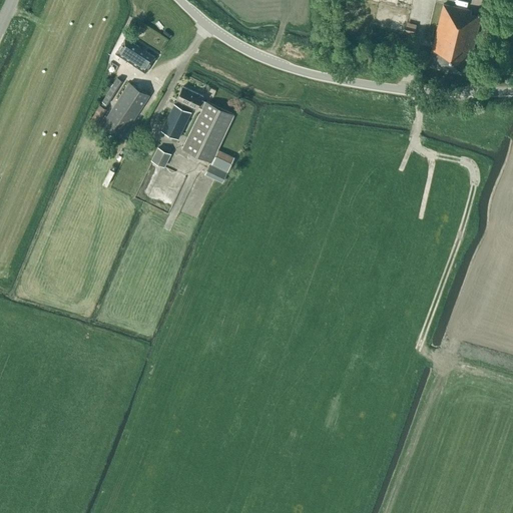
[(469,54),(471,55),(481,15),(471,13),(472,11),(443,4),(428,64),(438,67),(456,71),(467,73),(469,63),(467,62),(469,54)]
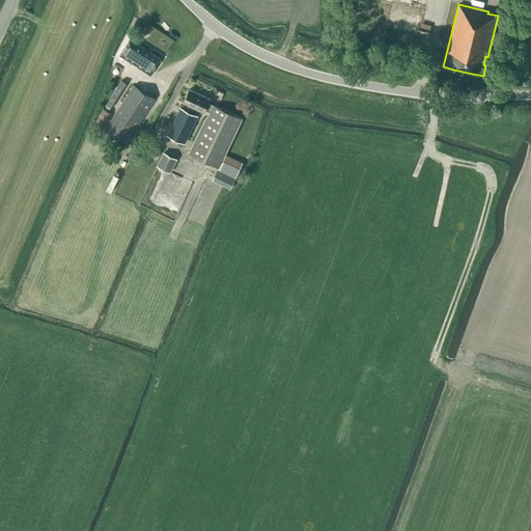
[(423,20),(418,32),(428,35),(432,23),(423,20)]
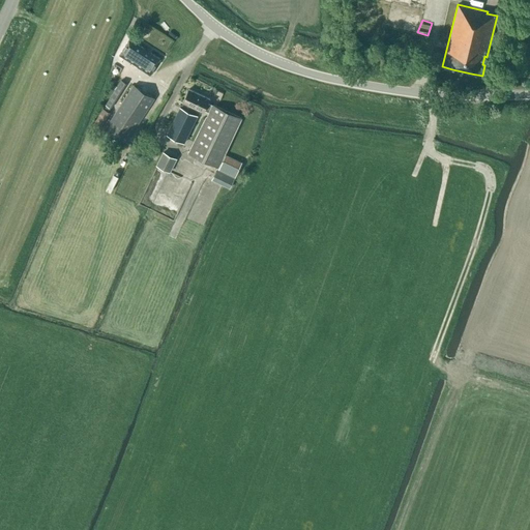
[(118,55),(149,76),(160,59),(129,39),(118,55)]
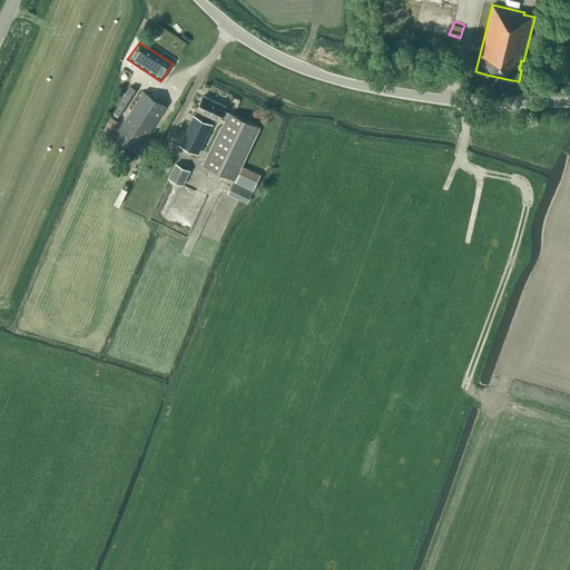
[(99,134),(106,137),(115,125),(136,90),(129,86),(108,120),(99,134)]
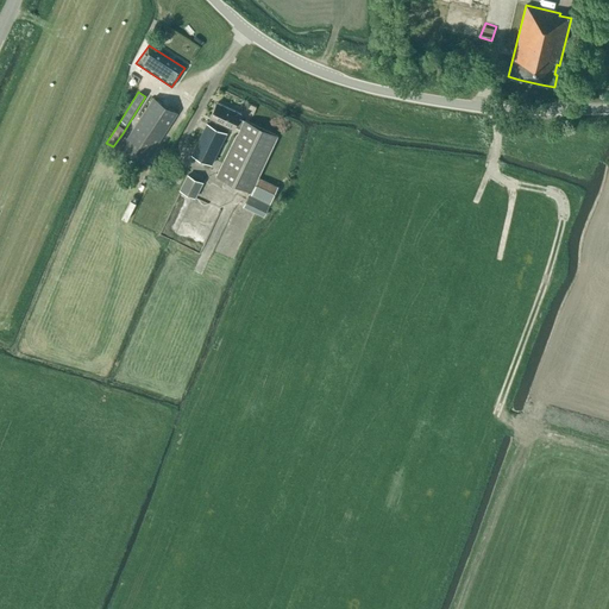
[(120,148),(145,163),(177,113),(154,98),(120,148)]
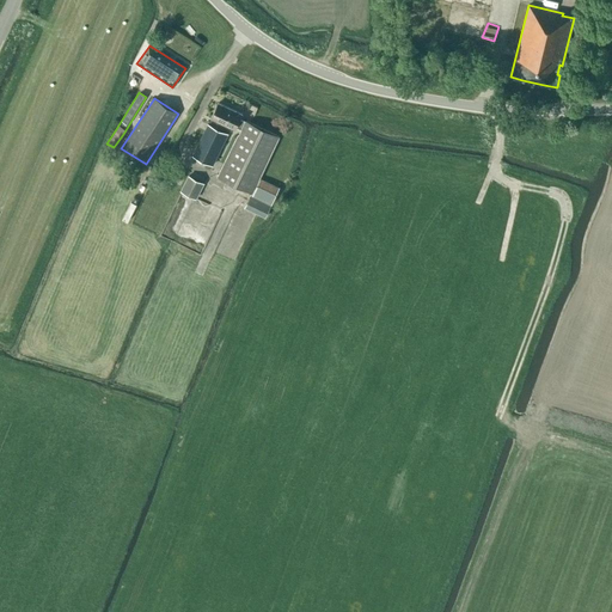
[(242,129),(239,135),(238,135),(218,176),(242,187),(242,185),(252,190),(244,207),(264,216),(277,188),(258,178),(279,136),(240,117),(243,114),(219,102),(212,118),(234,129),(236,127),(242,129)]
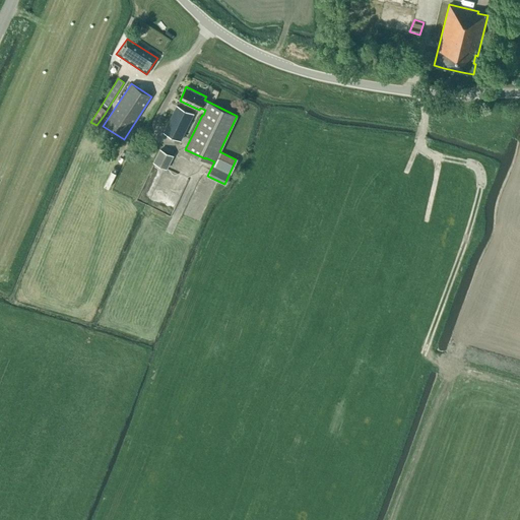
[(164,132),(180,140),(193,114),(177,106),(164,132)]
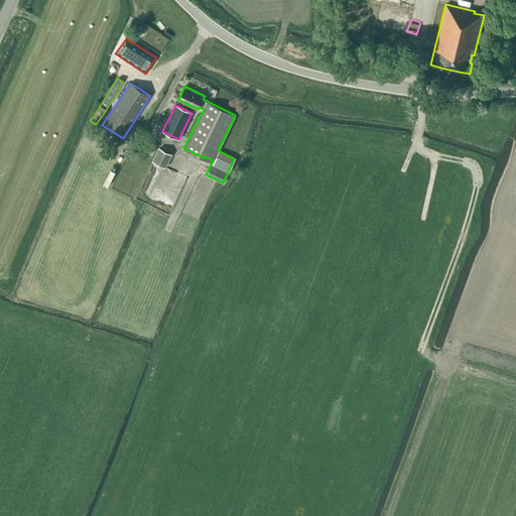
[(171,155),(158,148),(157,149),(152,158),(151,161),(165,167),(171,155)]
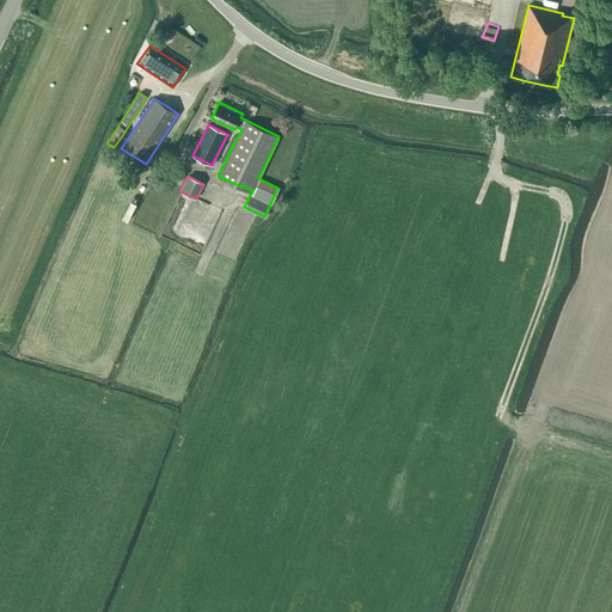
[(152,187),(167,194),(171,185),(155,178),(152,187)]
